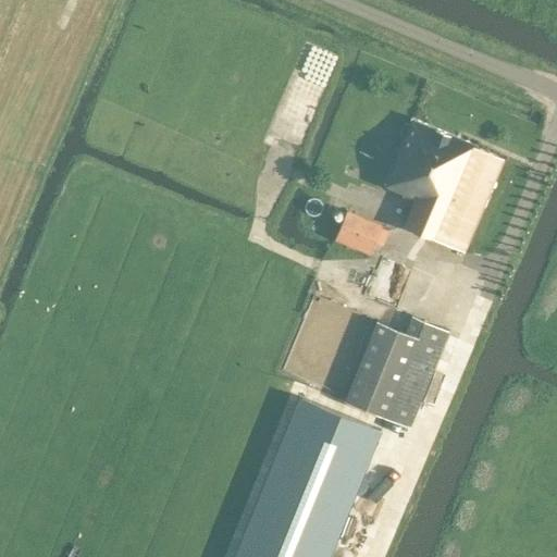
[(413,197),(401,226),(463,252),(503,160),(475,148),(477,145),(412,118),(383,183),(385,184),(384,186),(413,197)]
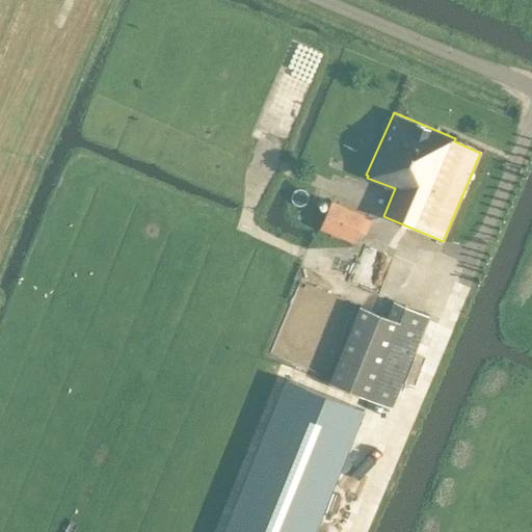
[(353,243),(357,232),(364,217),(365,215),(331,202),(319,230),(353,243)]
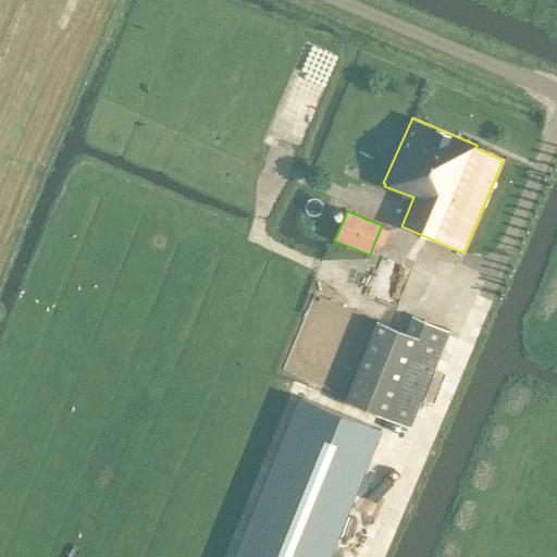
[(388,231),(381,227),(374,243),(382,246),(388,231)]
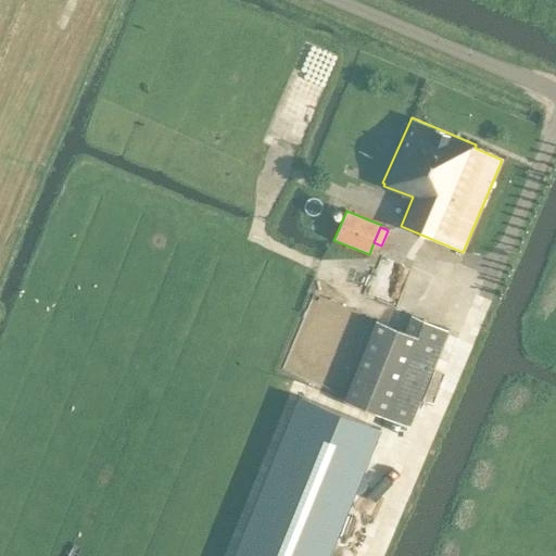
[(343,401),(386,417),(408,427),(447,330),(411,315),(404,331),(376,320),(343,401)]
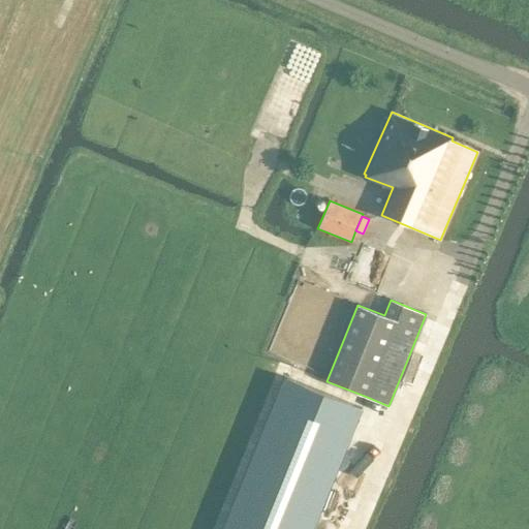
[(284,377),(222,528),(311,528),(332,478),(340,456),(341,457),(342,455),(341,455),(350,432),(350,433),(361,408),(284,377)]
